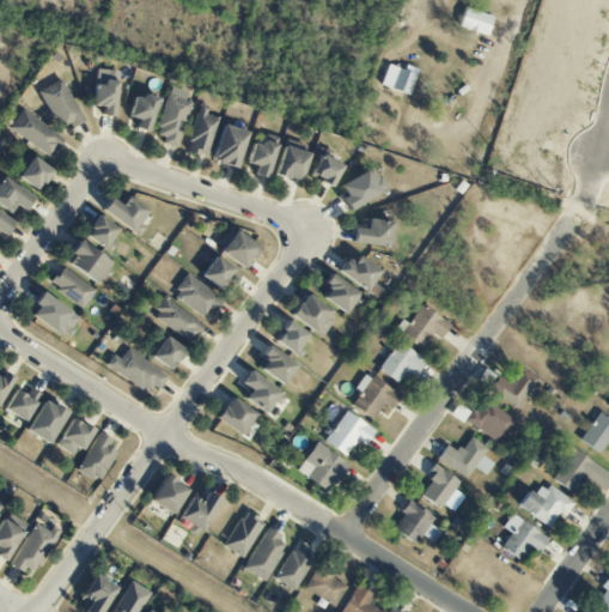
[(460,25),(489,35),(495,16),(466,6),(460,25)]
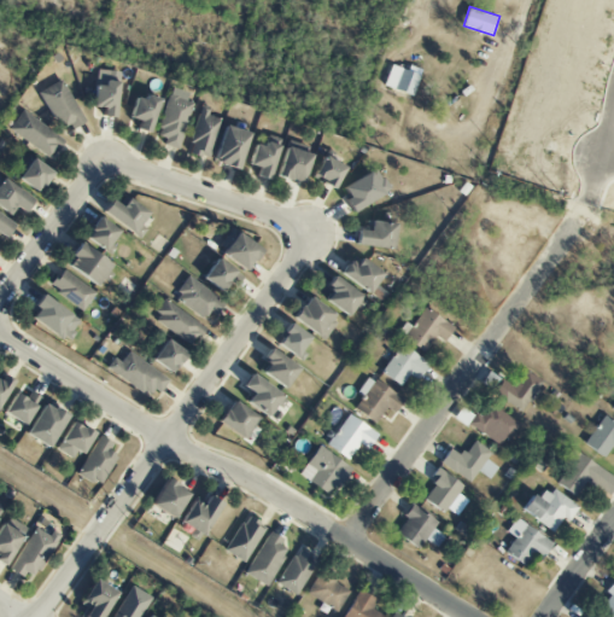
[(425,69),(411,64),(409,69),(393,63),(386,85),(415,95),(425,69)]
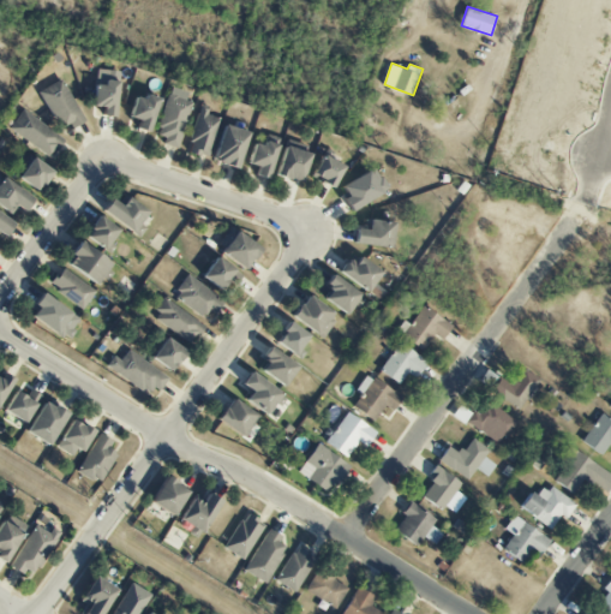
[(84,121),(67,78),(45,87),(61,130),(84,121)]
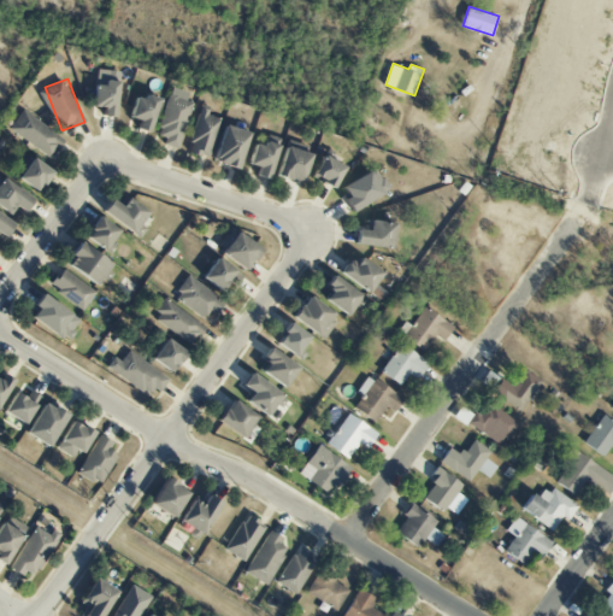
[(96,80),(94,105),(105,106),(104,113),(116,115),(119,82),(96,80)]
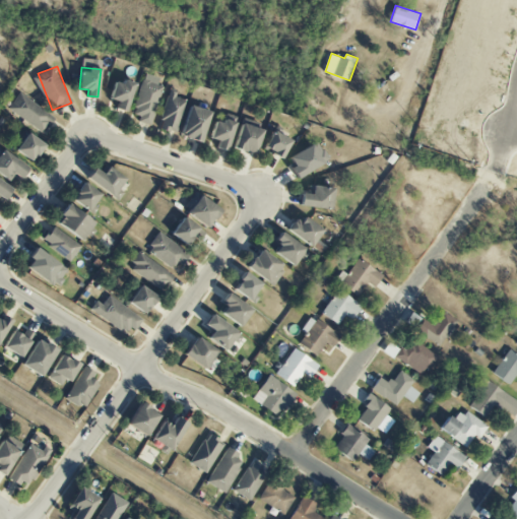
[(151,123),(167,79),(148,73),(133,117),(151,123)]
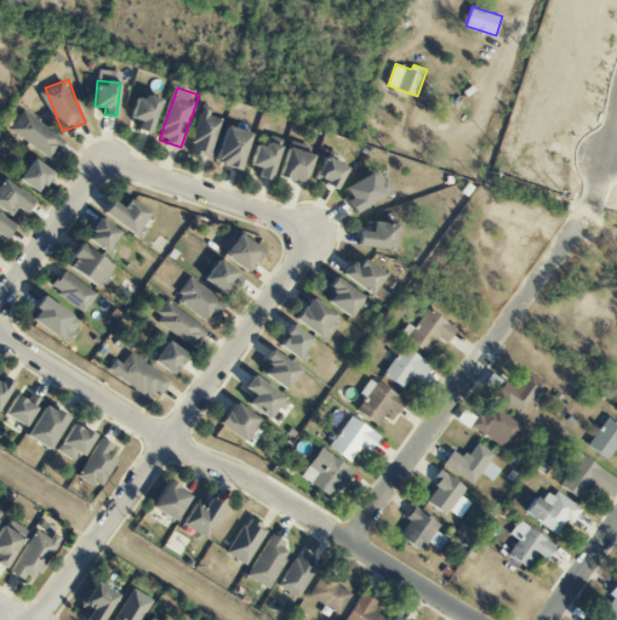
[(153,132),(161,100),(138,94),(132,118),(142,120),(140,129),(153,132)]
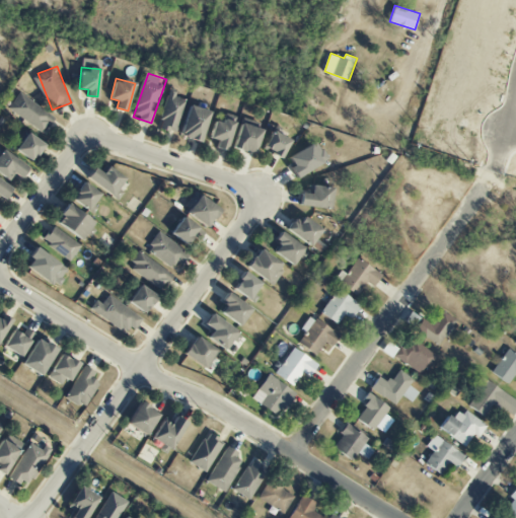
[(56,114),(19,93),(10,109),(46,131),(56,114)]
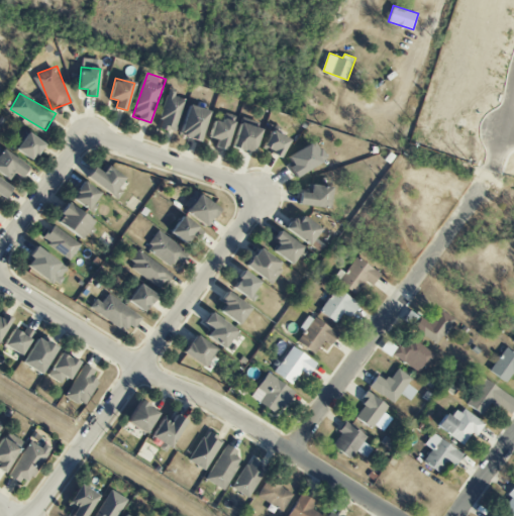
[(161,127),(178,132),(187,97),(170,93),(161,127)]
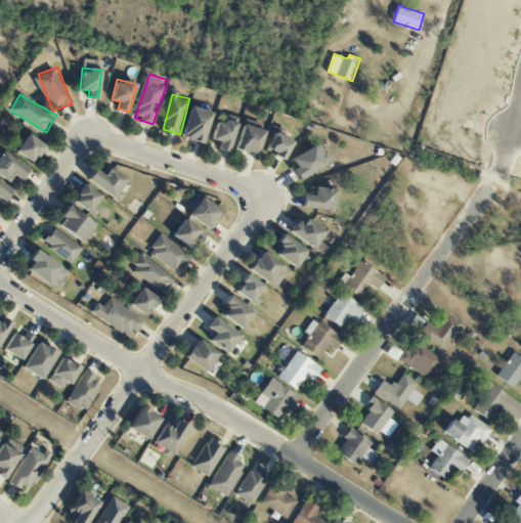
[(213,112),(192,105),(183,136),(205,142),(213,112)]
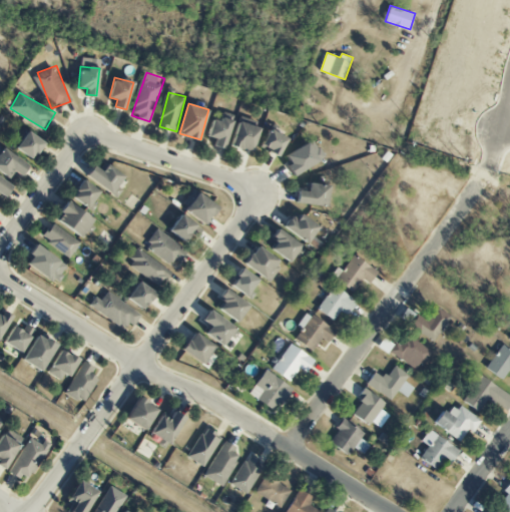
[(216,137),(214,145),(226,147),(233,113),(224,111),(222,120),(212,118),(208,136),(216,137)]
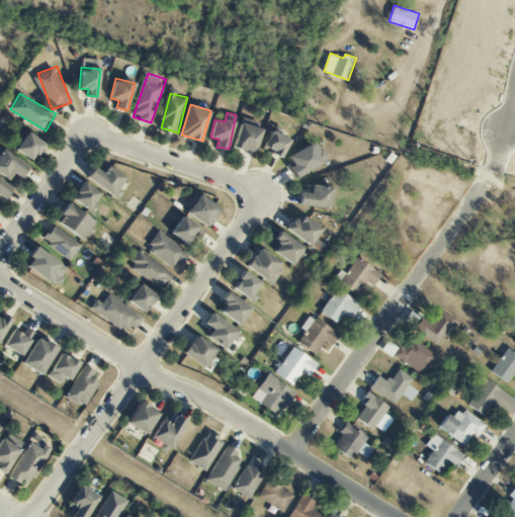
[(262,128),(242,121),(234,146),(254,152),(262,128)]
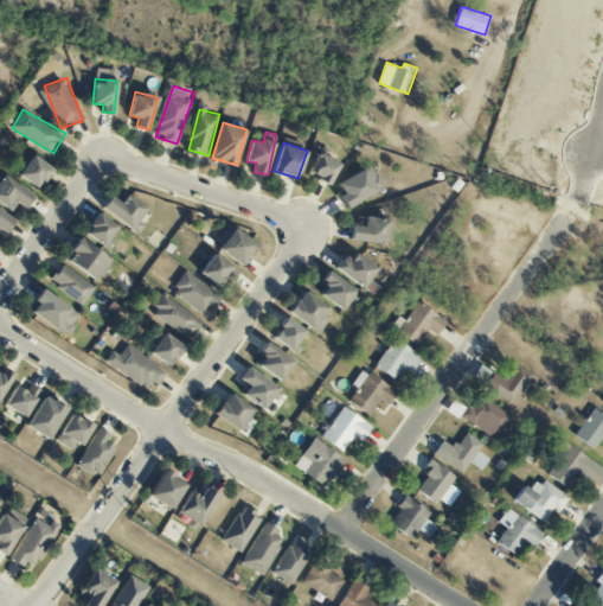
[(308,172),(329,184),(340,164),(320,152),(308,172)]
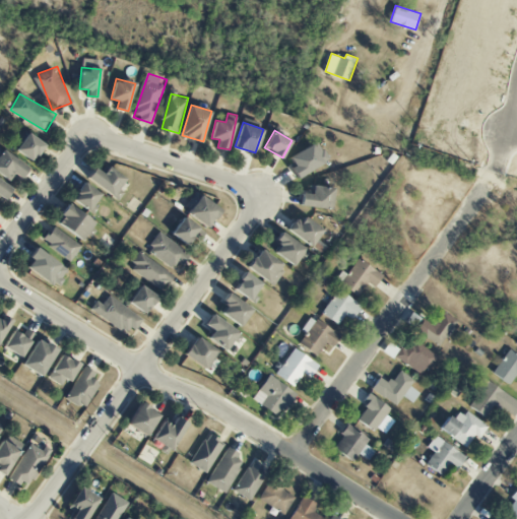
[(16,149),(34,161),(46,143),(28,131),(16,149)]
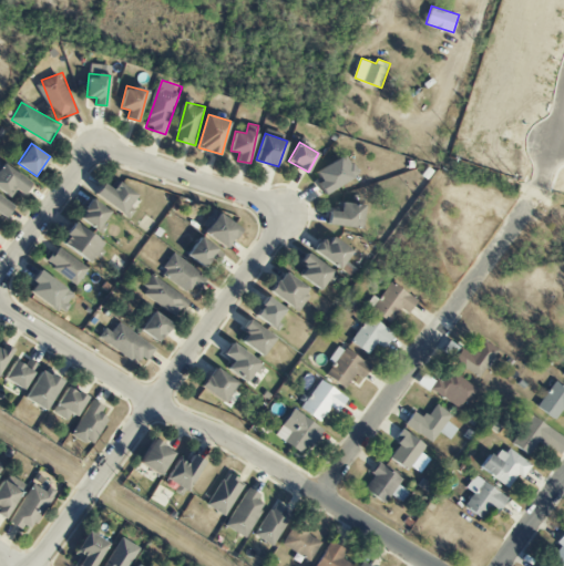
[(315,172),(326,193),(360,173),(348,152),(315,172)]
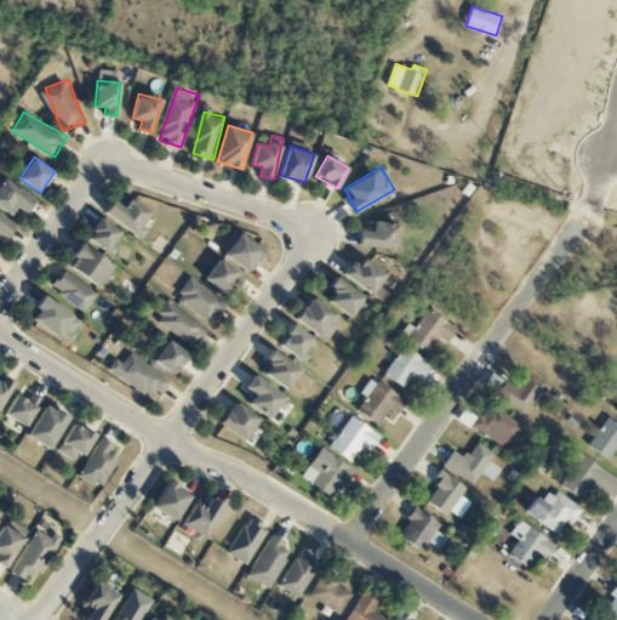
[(27,212),(35,199),(4,177),(0,182),(0,205),(15,216),(21,208),(27,212)]
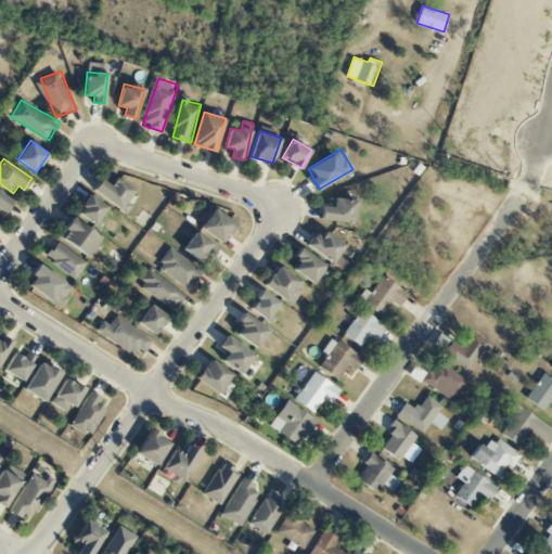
[(133,189),(115,176),(110,183),(100,177),(92,189),(127,213),(131,206),(126,202),(133,189)]
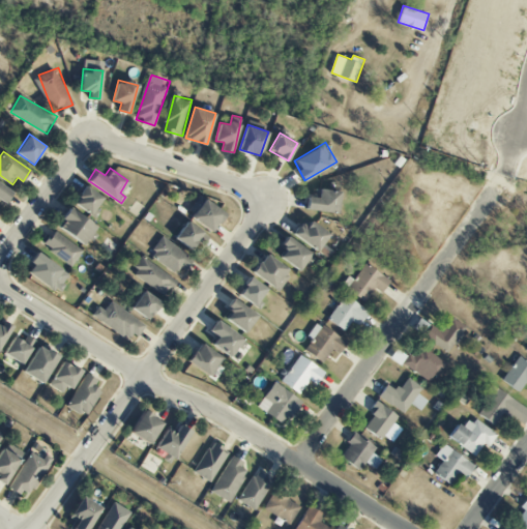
[(0,200),(1,200),(6,203),(13,192),(0,182),(0,200)]
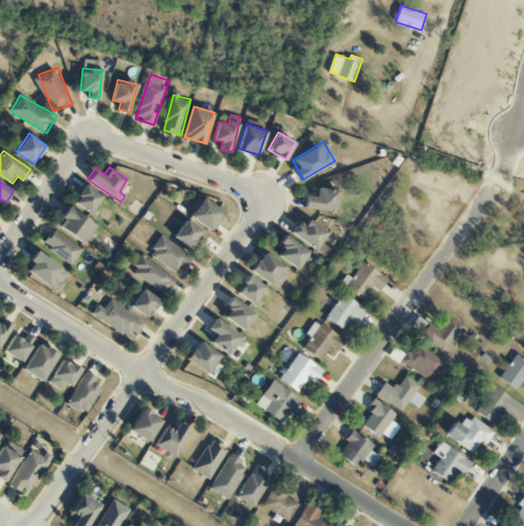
[(73,200),(90,212),(103,196),(85,183),(73,200)]
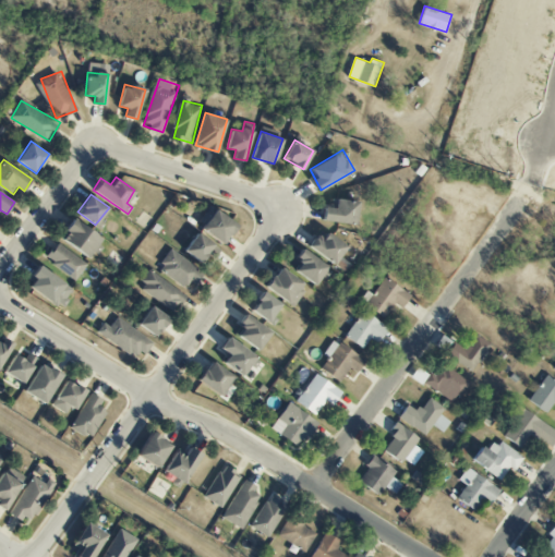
[(359,201),(337,197),(335,207),(324,205),(322,219),(356,223),(359,201)]
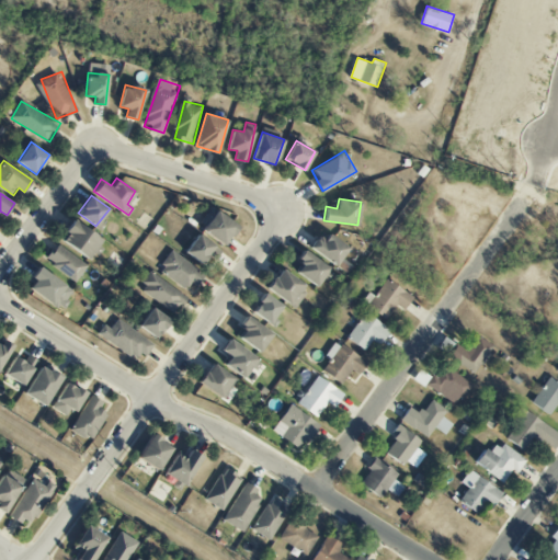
[(203,230),(225,244),(238,224),(216,209),(203,230)]
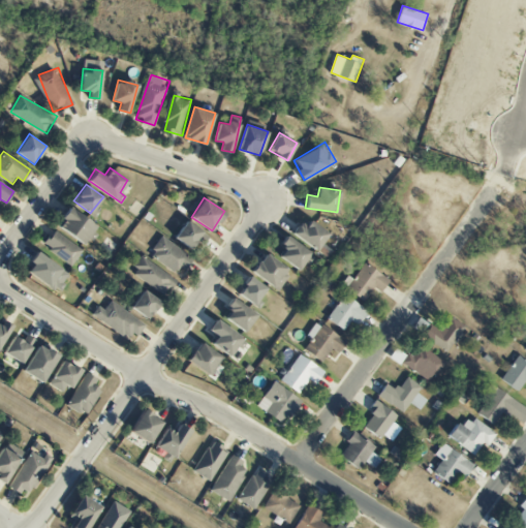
[(57,224),(83,244),(96,226),(70,207),(57,224)]
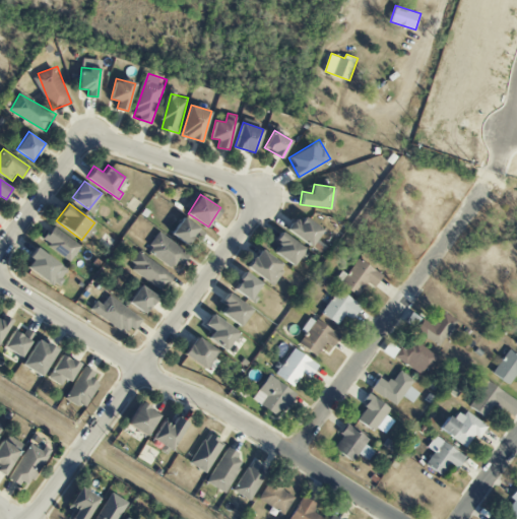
[(323,229),(301,213),(288,230),(311,246),(323,229)]
